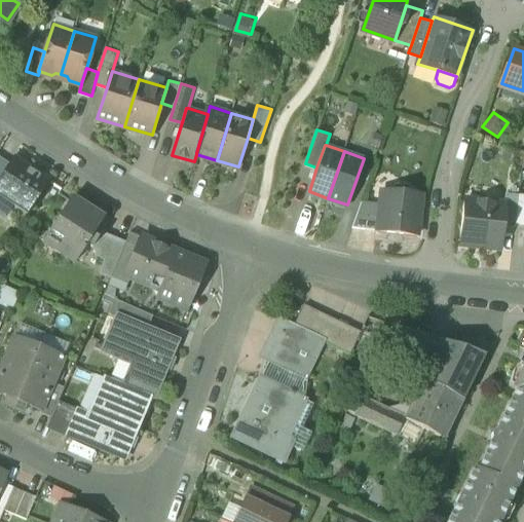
[(0,178),(10,162),(0,155),(0,178)]
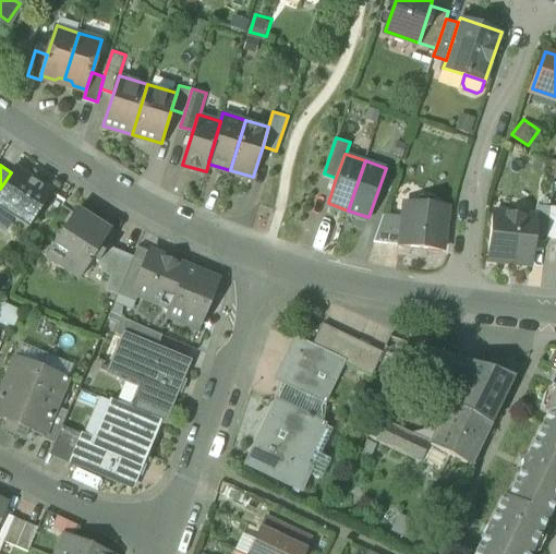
[(14,214),(31,226),(53,190),(33,176),(31,179),(14,168),(11,172),(0,189),(0,196),(17,208),(14,214)]
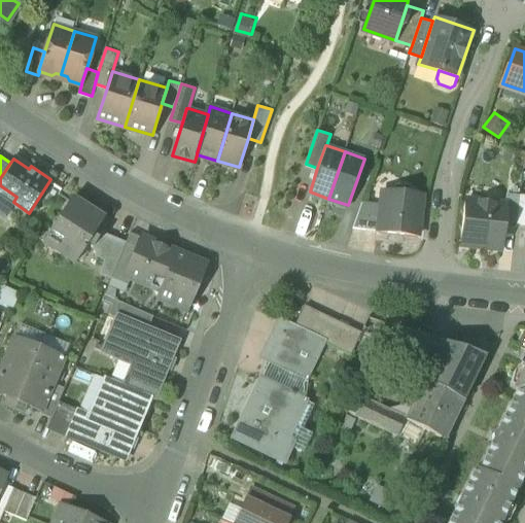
[(0,194),(13,202),(16,197),(0,185),(0,194)]
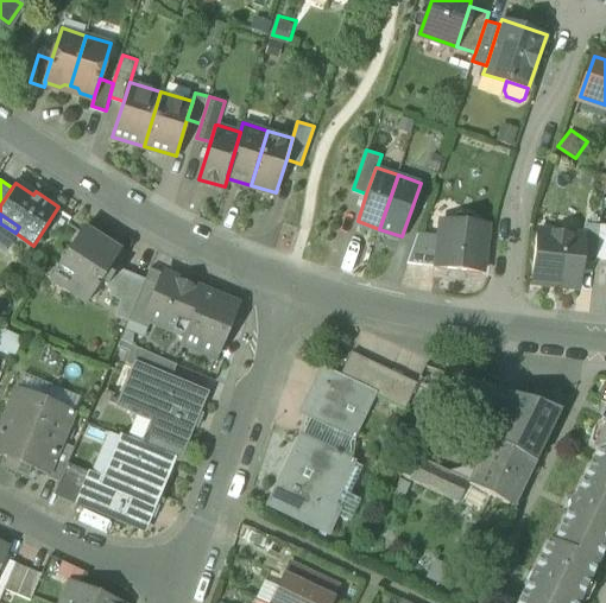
[(437,265),(484,270),(490,223),(474,222),(474,216),(459,214),(458,220),(442,219),(441,234),(437,265)]
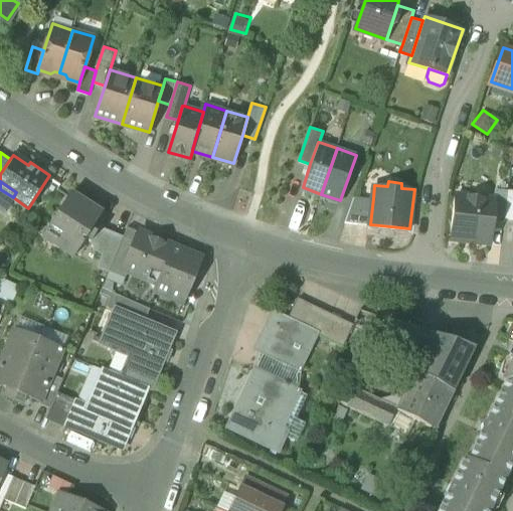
[(505,221),(506,217),(509,189),(497,188),(496,198),(494,220),(505,221)]
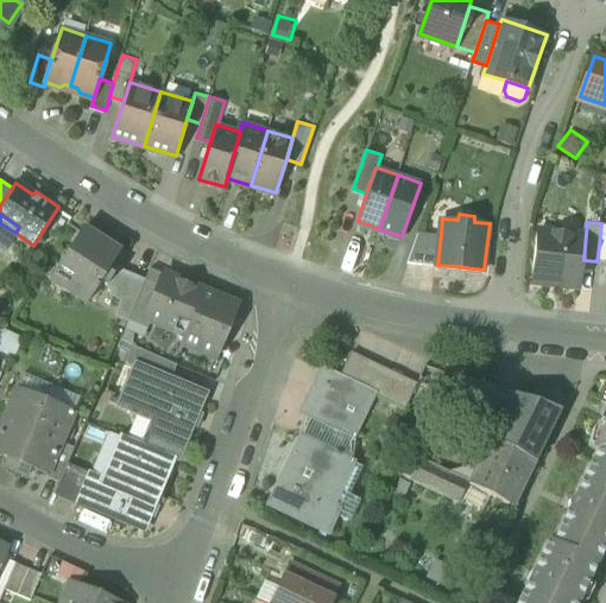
[(89,298),(102,279),(109,267),(113,261),(120,251),(83,227),(57,267),(70,275),(65,283),(89,298)]
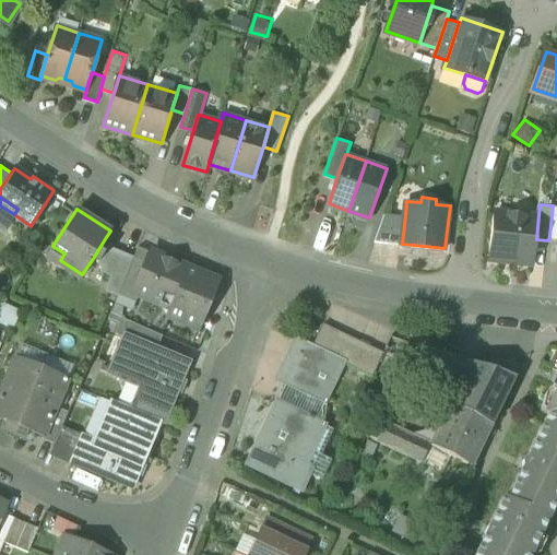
[(489,258),(533,262),(536,239),(538,215),(495,211),(489,258)]
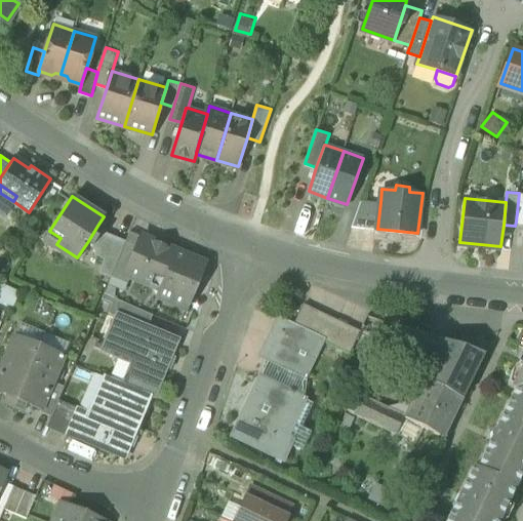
[(353,226),(377,229),(380,202),(362,200),(353,226)]
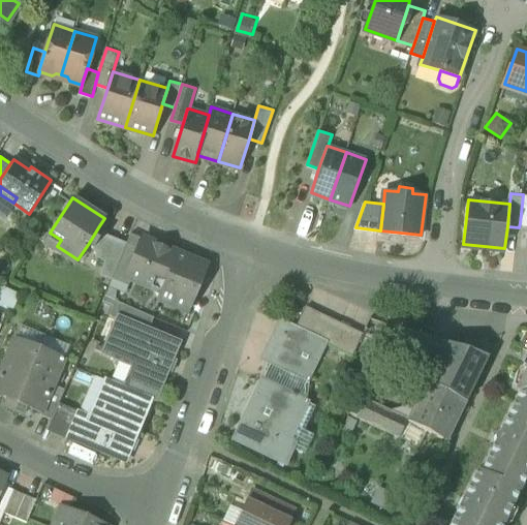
[(106,232),(98,227),(95,233),(104,237),(106,232)]
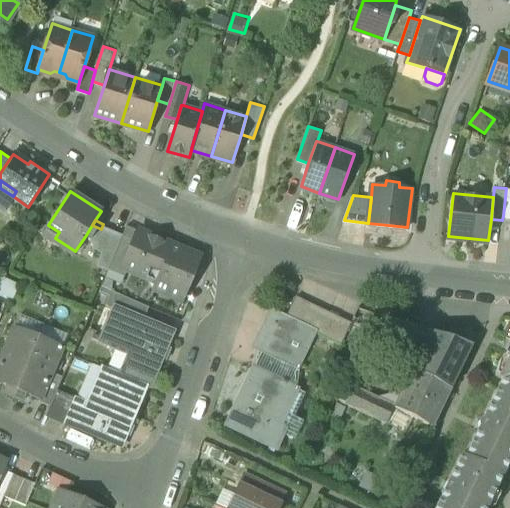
[(98,263),(109,268),(124,232),(103,224),(101,229),(96,241),(93,246),(103,250),(98,263)]
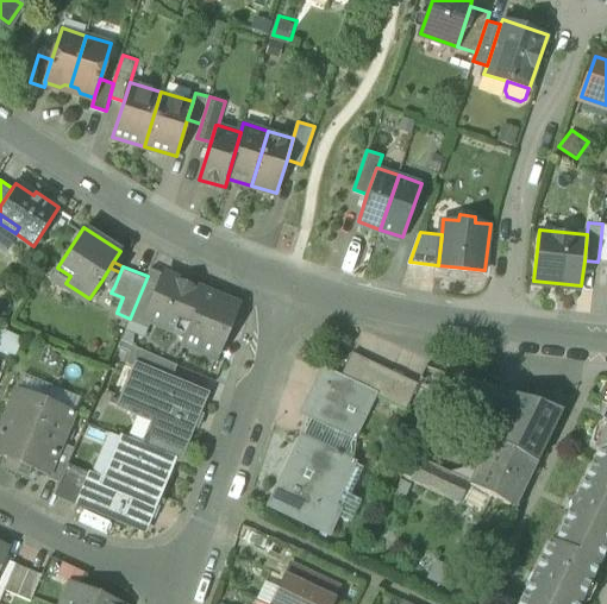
[(120,272),(110,268),(102,280),(114,287),(120,272)]
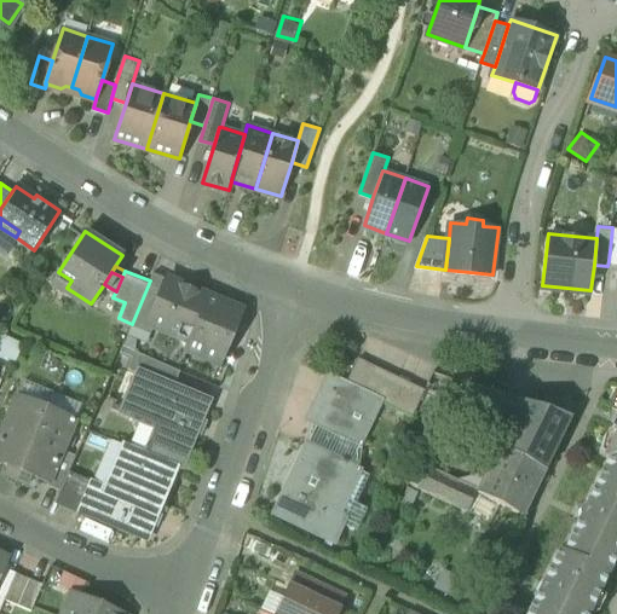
[(188,347),(221,360),(238,320),(220,313),(226,300),(168,276),(163,285),(155,306),(161,308),(197,324),(188,347)]
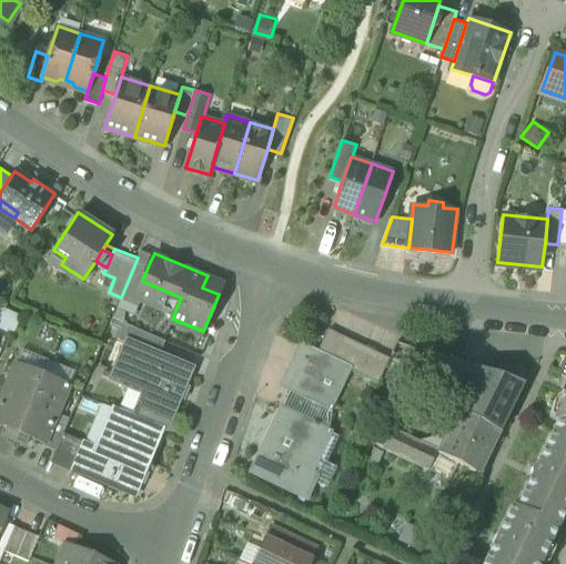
[(138,257),(138,258),(121,298),(139,304),(148,283),(142,281),(150,262),(138,257)]
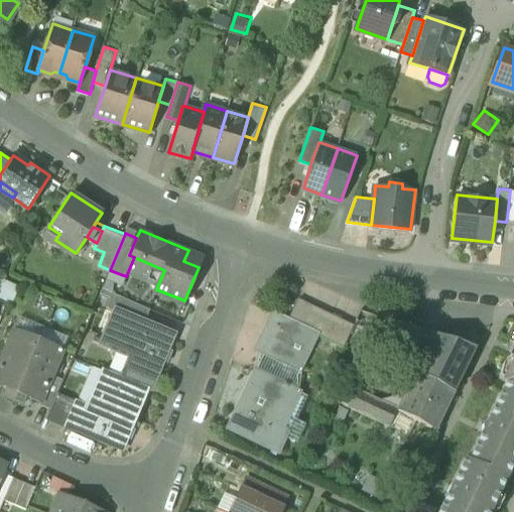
[(21,284),(2,276),(0,281),(0,294),(14,300),(21,284)]
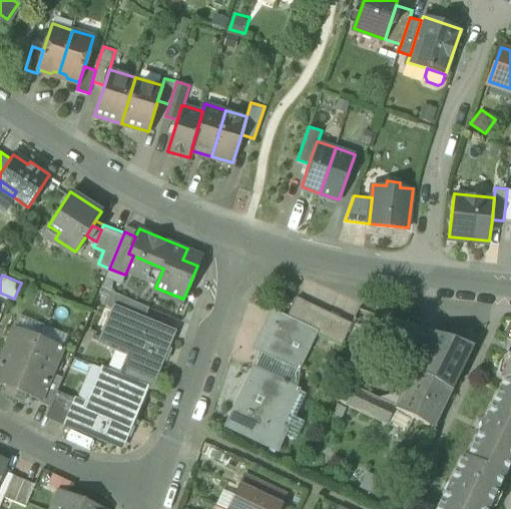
[(116,306),(119,307),(123,297),(113,292),(108,304),(115,307),(116,306)]
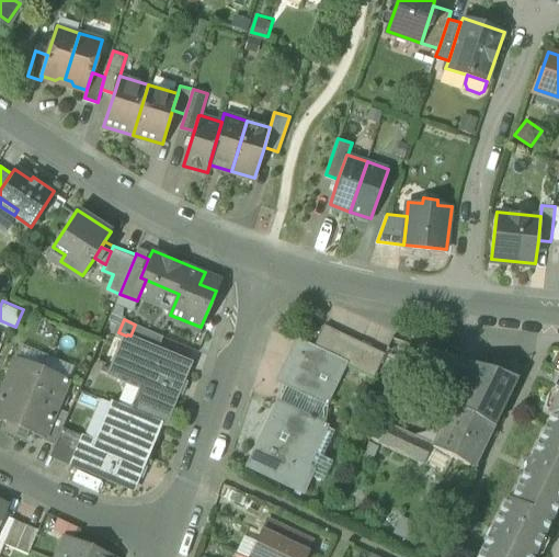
[(326,324),(315,347),(345,363),(375,376),(386,353),(385,352),(326,324)]
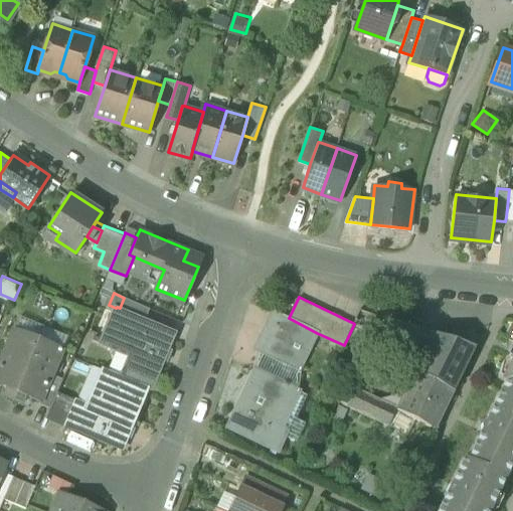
[(120,308),(145,319),(149,308),(124,298),(120,308)]
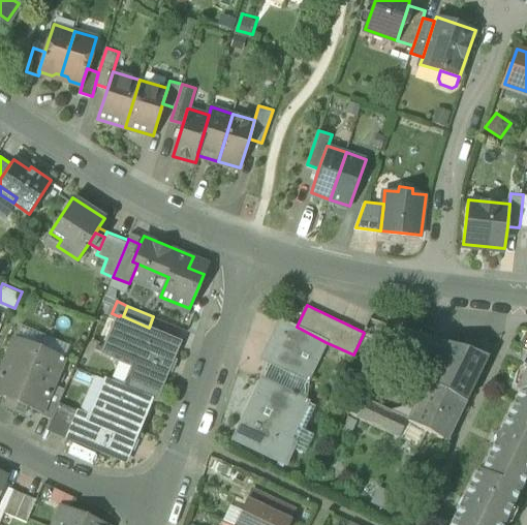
[(104,350),(123,358),(140,365),(131,384),(154,395),(156,396),(180,340),(149,328),(123,316),(120,315),(119,316),(104,350)]
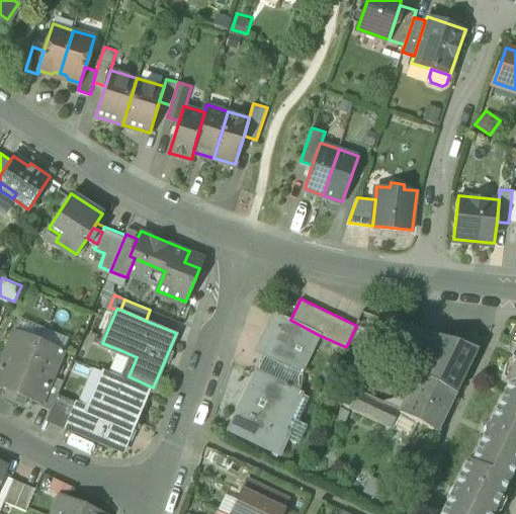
[(303,370),(319,335),(290,320),(275,313),(258,350),(266,353),(303,370)]
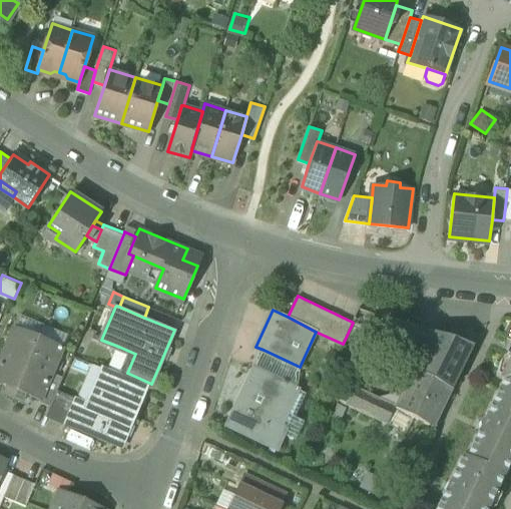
[(15,327),(39,337),(43,326),(19,316),(15,327)]
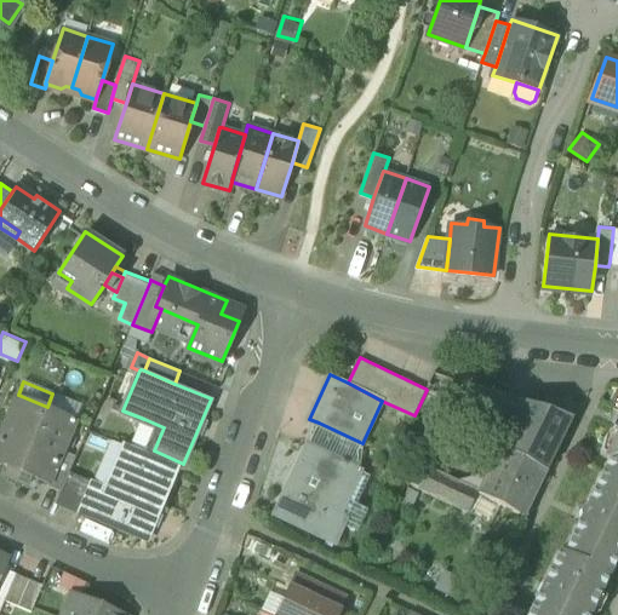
[(451,390),(434,383),(422,406),(440,414),(451,390)]
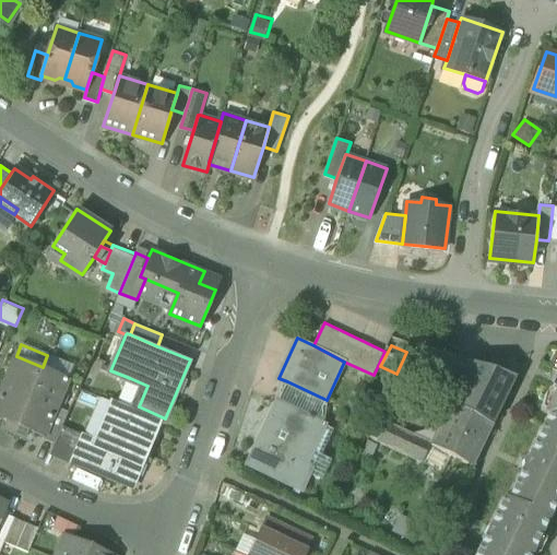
[(418,361),(450,373),(455,357),(424,346),(418,361)]
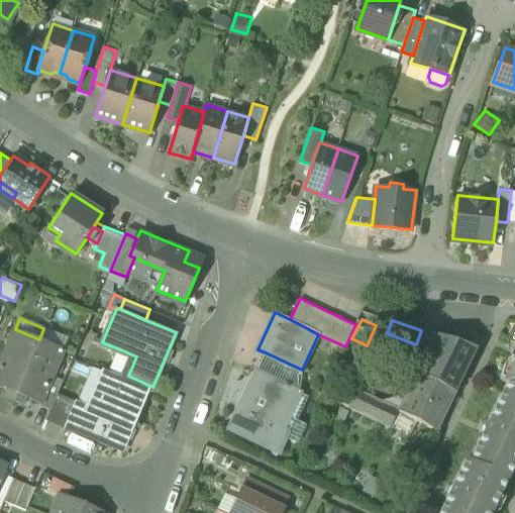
[(68,338),(43,328),(39,339),(64,349),(68,338)]
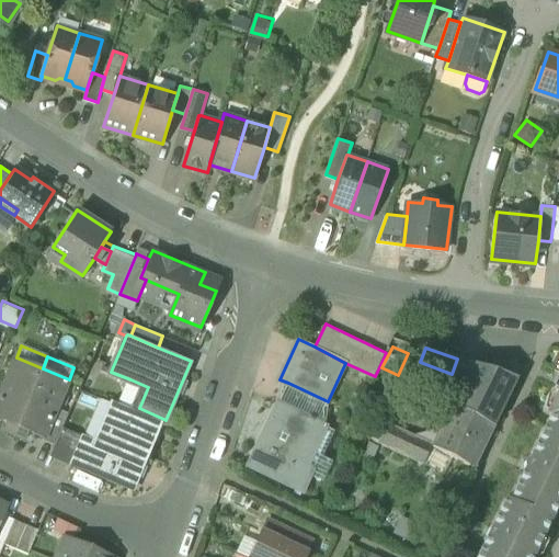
[(6,429),(16,433),(43,368),(16,357),(3,389),(0,396),(0,417),(9,421),(6,429)]
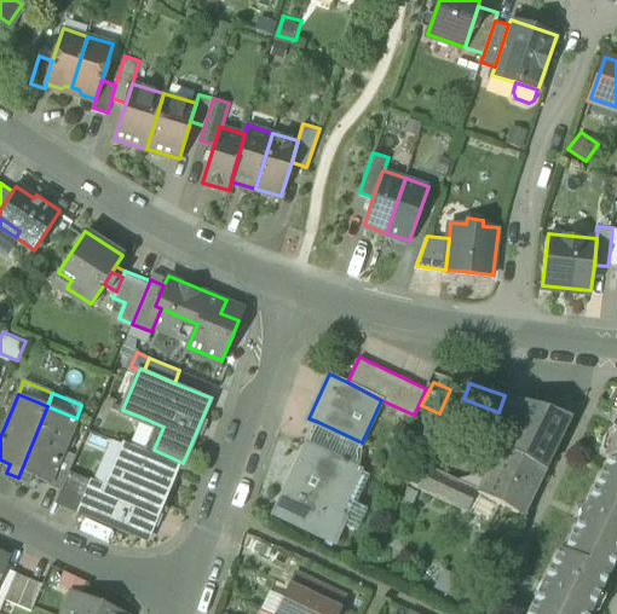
[(523,401),(505,395),(499,412),(515,418),(523,401)]
